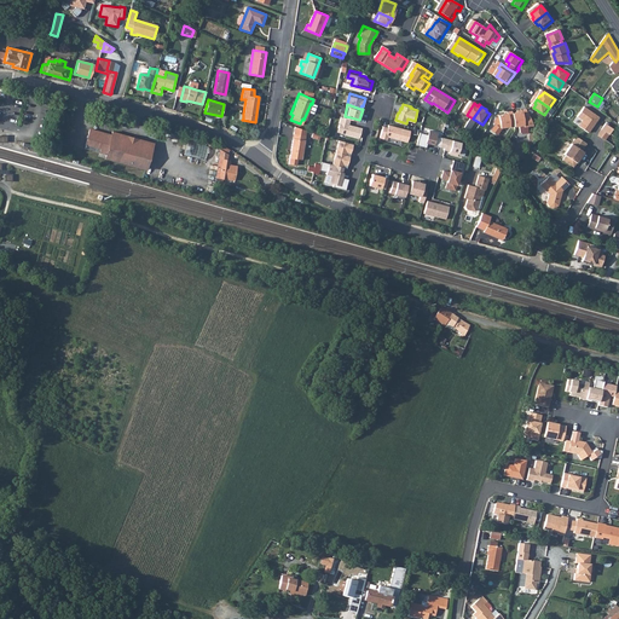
[(582,127),(590,133),(600,117),(585,108),(578,117),(584,121),(585,122),(582,127)]
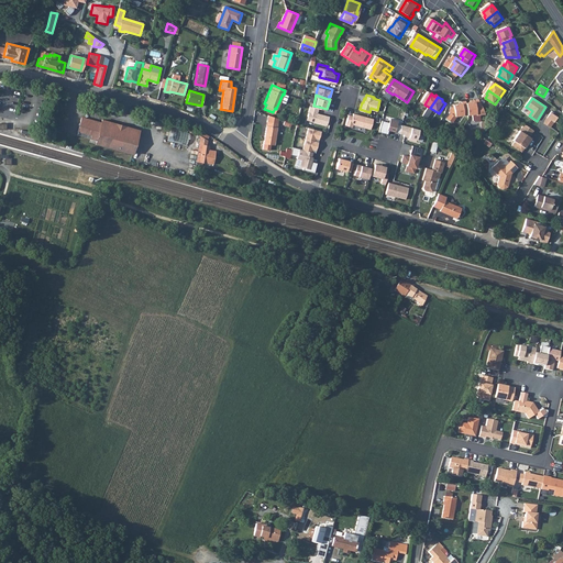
[(472,102),(472,105),(467,105),(468,114),(468,117),(477,116),(477,117),(484,117),(486,116),(482,105),(479,105),(476,106),(476,102),(472,102)]
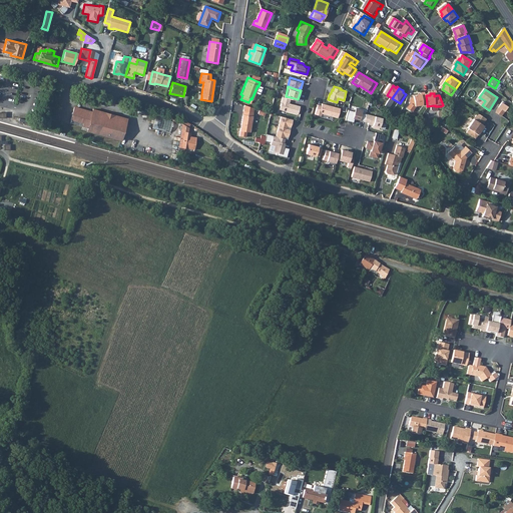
[(415,97),(416,107),(424,106),(424,104),(427,104),(426,95),(426,94),(422,94),(422,96),(415,97)]
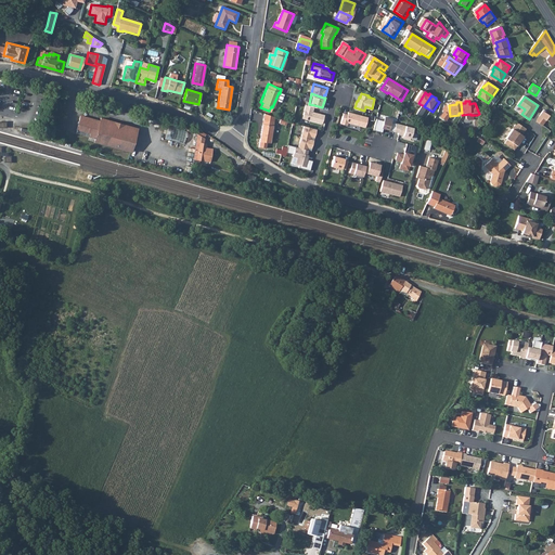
[(313,111),(314,105),(309,104),(307,103),(302,117),(323,123),(325,114),(313,111)]
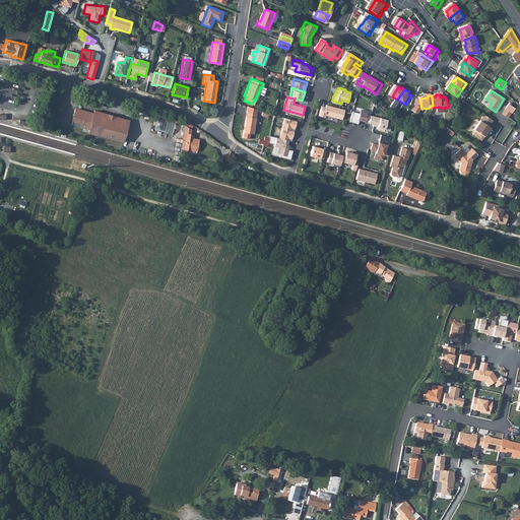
[(391,107),(399,112),(403,104),(396,99),(391,107)]
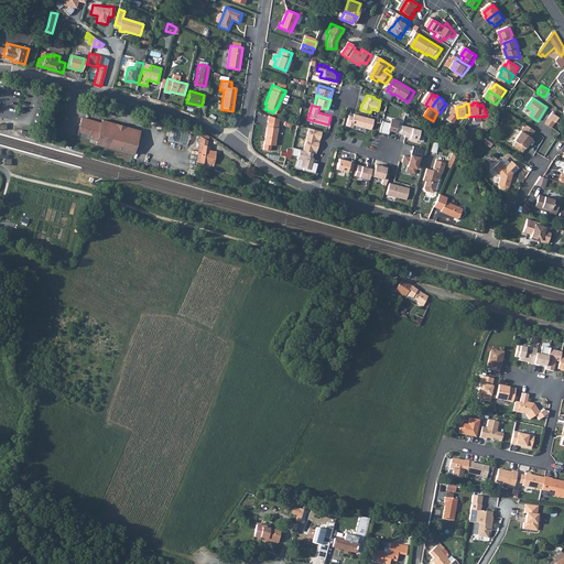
[(354,115),(349,114),(346,125),(353,127),(354,123),(371,129),(373,118),(354,112),(354,115)]
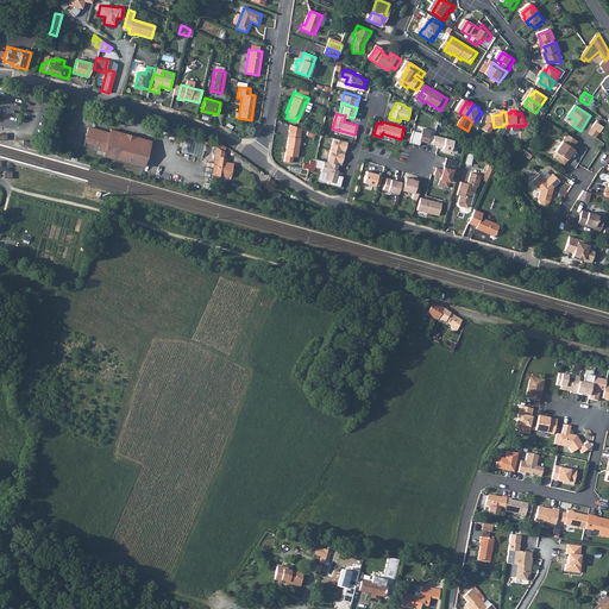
[(588,133),(596,138),(604,126),(597,121),(588,133)]
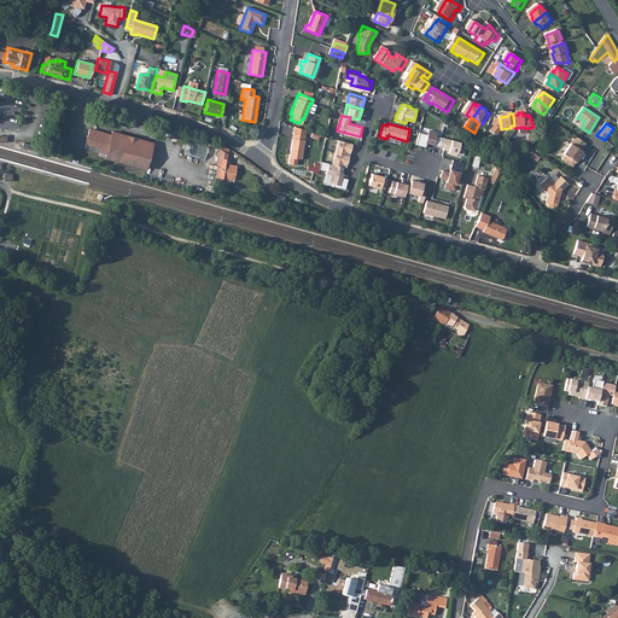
[(110,134),(89,128),(83,147),(98,152),(105,153),(104,157),(144,169),(152,141),(111,130),(110,134)]
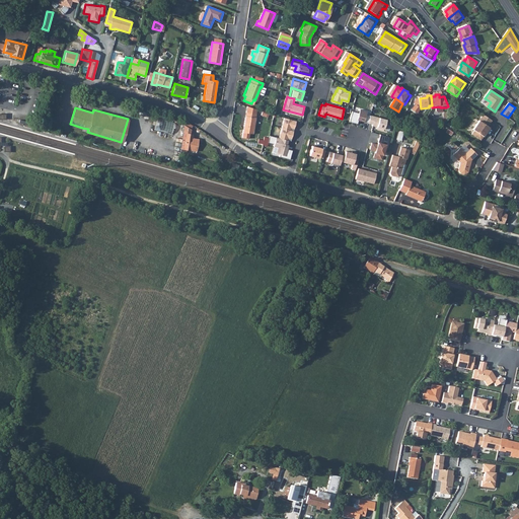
[(352,110),(349,121),(357,124),(358,120),(368,123),(370,115),(366,114),(367,110),(360,108),(359,113),(352,110)]
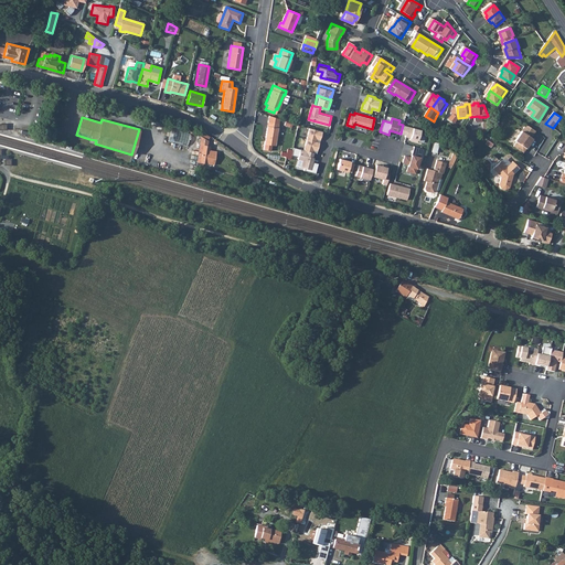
[(274,145),(277,123),(266,120),(262,142),(274,145)]
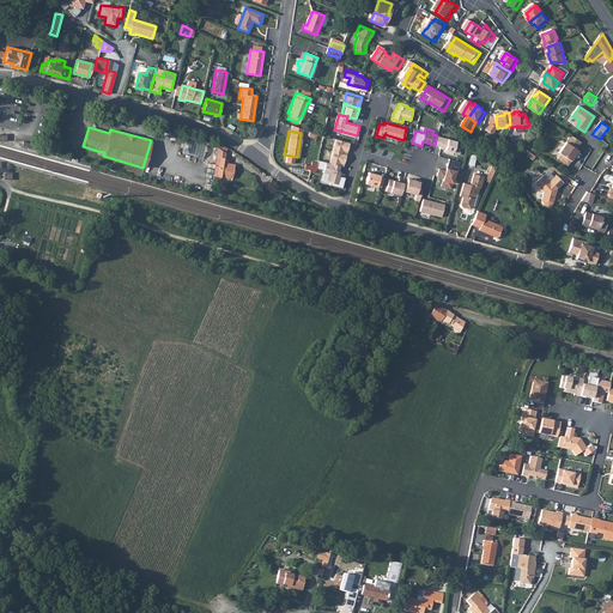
[(455,140),(437,135),(435,145),(439,146),(439,147),(447,150),(445,152),(453,153),(455,140)]
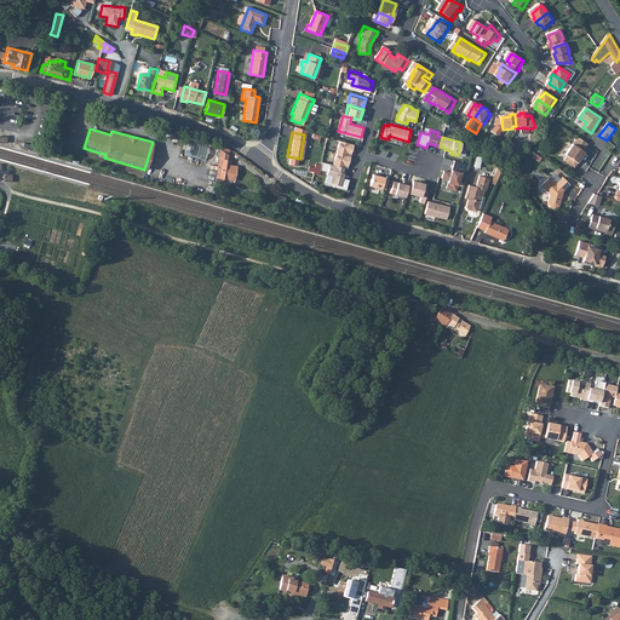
[(587,144),(590,147),(593,148),(578,137),(577,138),(586,143),(587,144)]
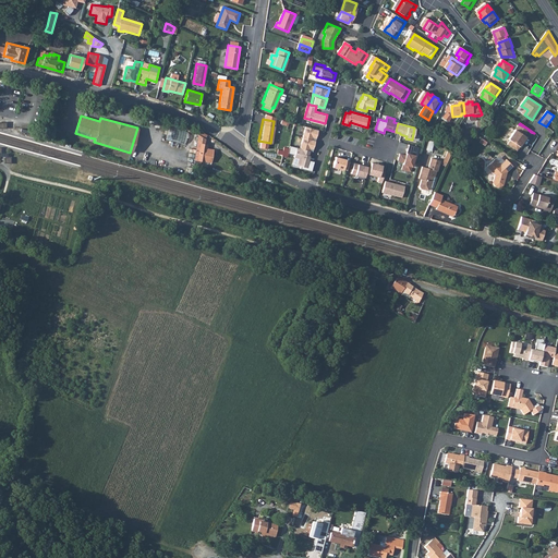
[(507,144),(513,148),(528,129),(519,124),(508,140),(510,141),(507,144)]
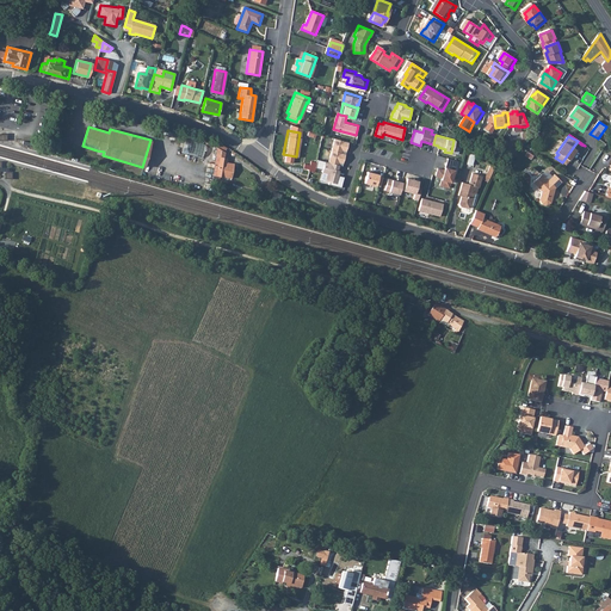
[(346,150),(349,141),(335,137),(332,149),(341,153),(343,149),(346,150)]
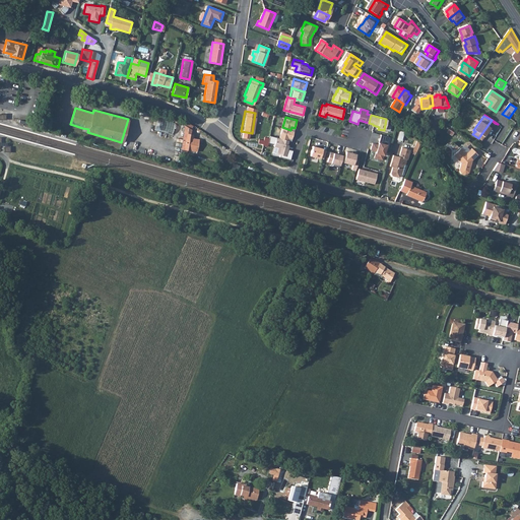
[(173,135),(176,124),(158,119),(155,130),(173,135)]
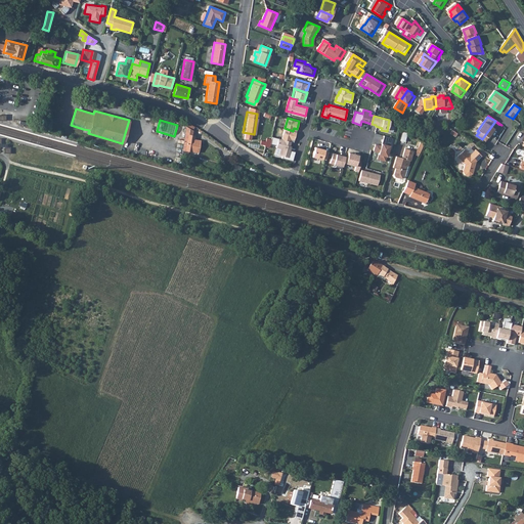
[(495,121),(482,139),(485,141),(490,134),(491,135),(495,129),(492,128),(496,122),(495,121)]
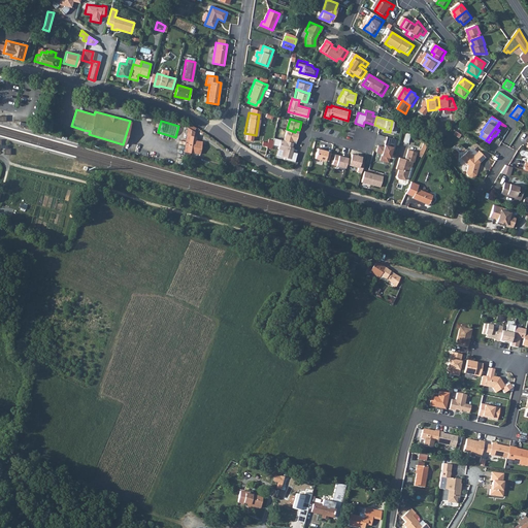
[(287,129),(285,140),(292,142),(293,140),(296,141),(299,133),(295,132),(287,129)]
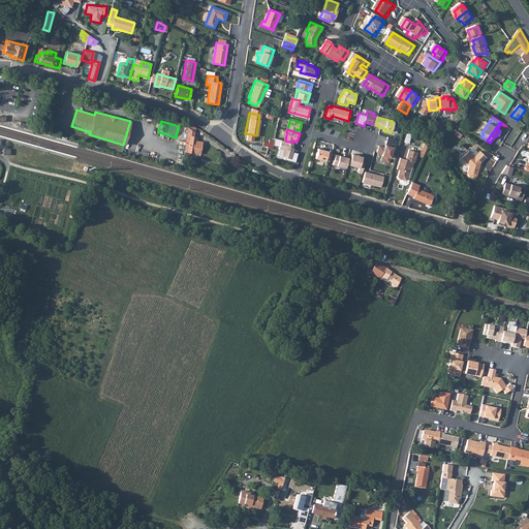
[(192,135),(187,134),(186,139),(185,152),(184,155),(189,156),(189,152),(199,154),(201,141),(195,141),(195,136),(192,135)]
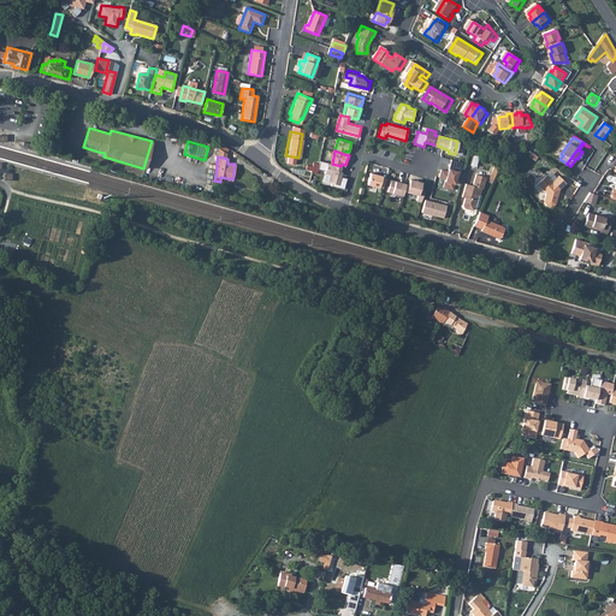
[(460,163),(451,159),(449,166),(451,167),(450,172),(448,171),(440,170),(438,178),(445,179),(443,187),(452,190),(460,163)]
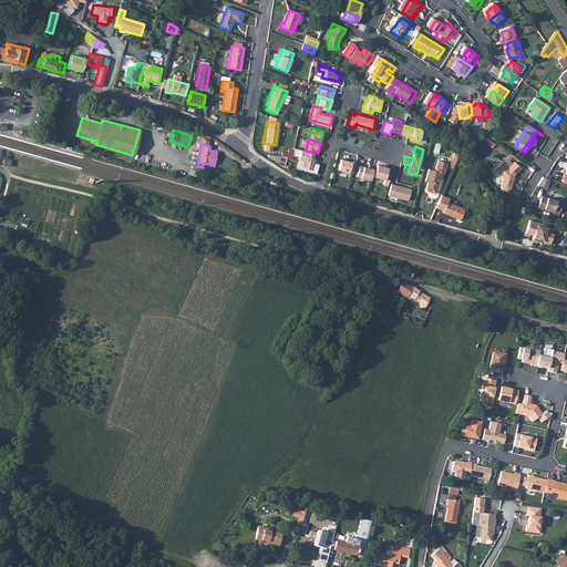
[(312,162),(316,153),(313,153),(306,151),(302,150),(299,160),(303,161),(302,167),(306,168),(306,172),(317,174),(319,164),(312,162)]
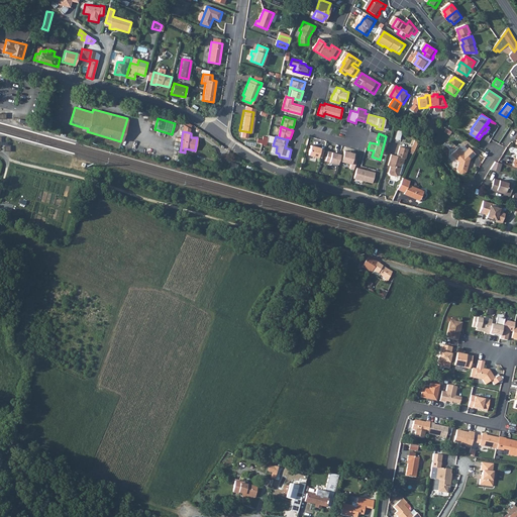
[(318,157),(322,158),(324,149),(320,148),(321,147),(311,145),(308,154),(318,158),(318,157)]
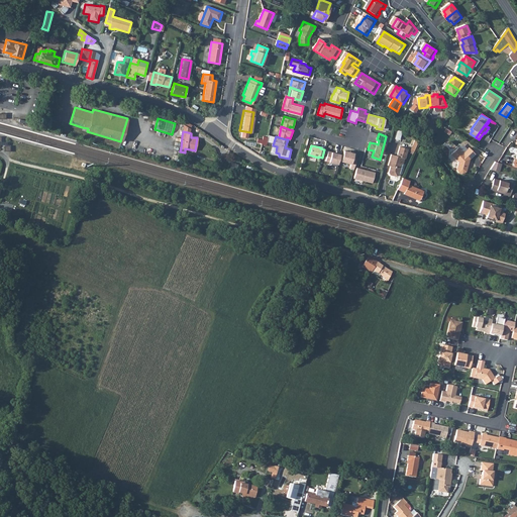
[(391,168),(389,174),(390,176),(396,178),(398,177),(402,165),(403,165),(405,160),(406,160),(409,150),(400,147),(397,158),(392,156),(389,167),(391,168)]
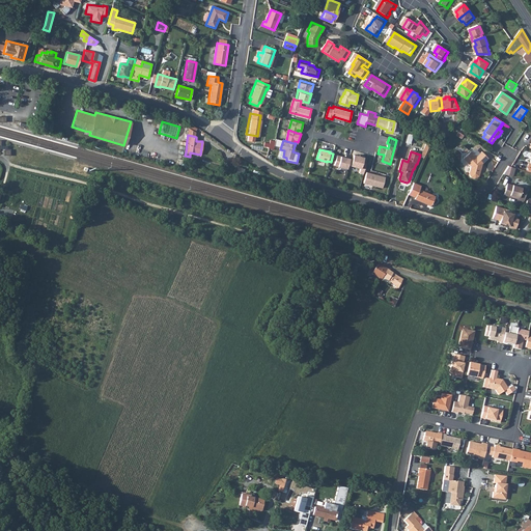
[(464,159),(471,166),(469,173),(471,176),(475,178),(479,176),(482,164),(488,158),(482,151),(480,154),(476,157),(471,151),(464,159)]
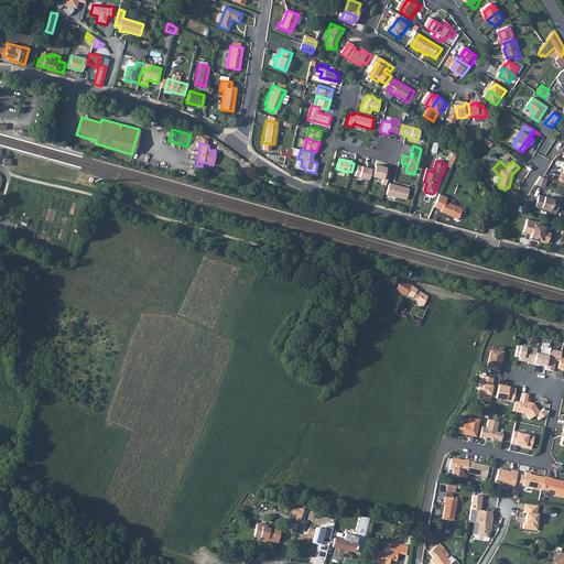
[(361,180),(367,182),(371,166),(367,164),(366,167),(358,165),(355,176),(361,177),(361,180)]
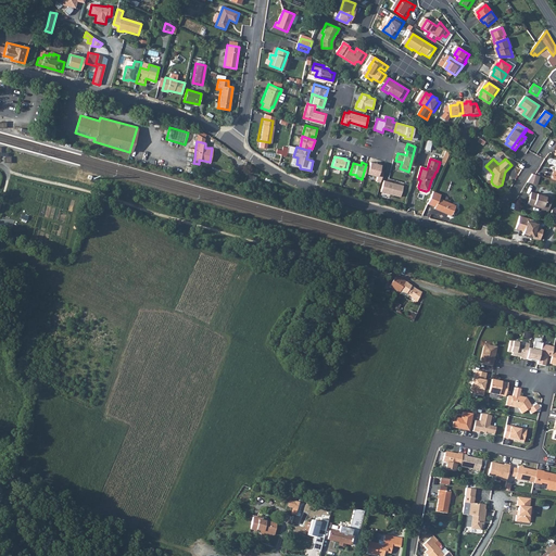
[(376,181),(380,182),(382,172),(379,171),(381,164),(377,163),(376,164),(369,162),(366,174),(377,177),(376,181)]
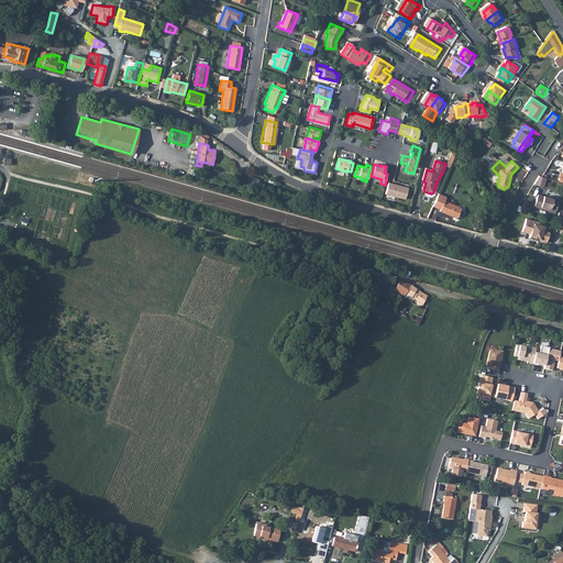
[(536,185),(544,188),(548,178),(539,175),(536,185)]
